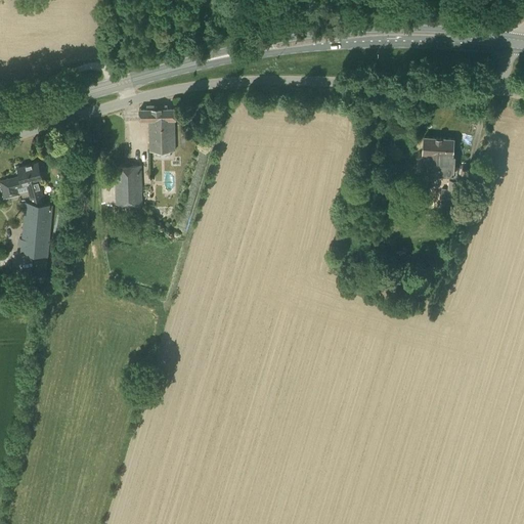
[(175,149),(174,119),(175,119),(175,107),(139,108),(139,120),(148,120),(149,150),(175,149)]
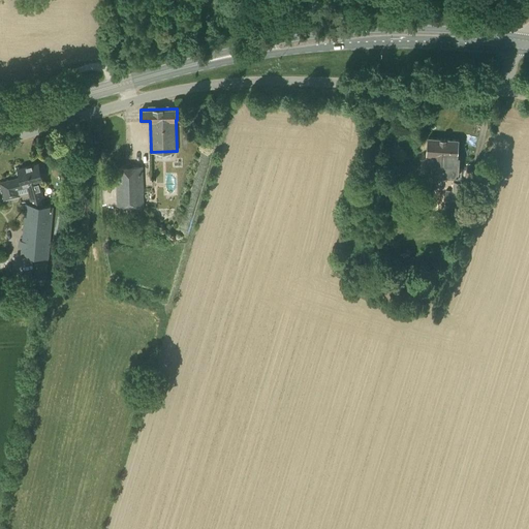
[(458,175),(459,156),(457,156),(458,139),(428,137),(427,155),(428,155),(428,156),(427,172),(429,172),(428,177),(436,178),(436,173),(440,173),(440,180),(445,180),(445,175),(458,175)]
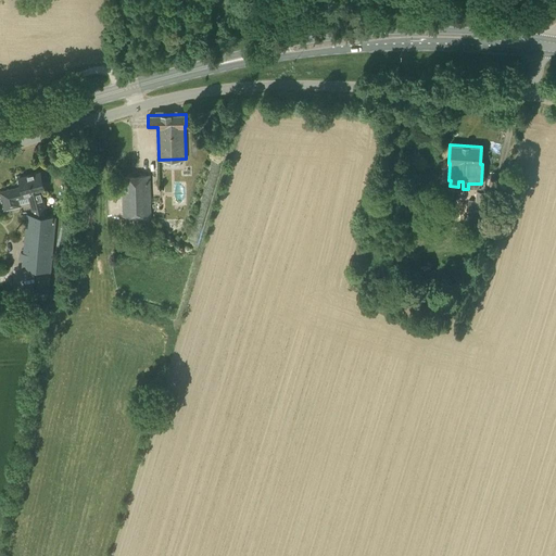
[(33,214),(48,215),(41,190),(45,190),(40,172),(19,177),(21,187),(0,191),(0,196),(3,211),(22,206),(21,204),(29,202),(33,214)]
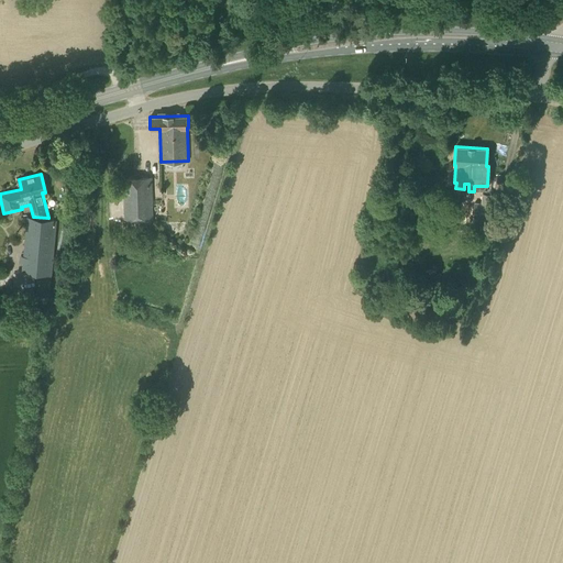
[(124,219),(153,218),(152,177),(123,178),(124,219)]
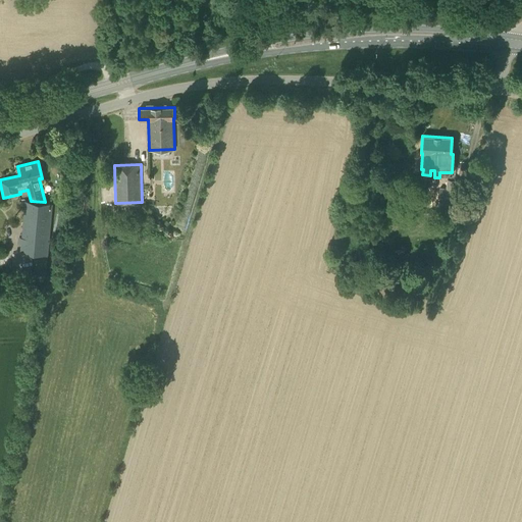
[(454,199),(456,179),(447,178),(447,188),(439,187),(438,207),(450,208),(453,207),(453,199),(454,199)]
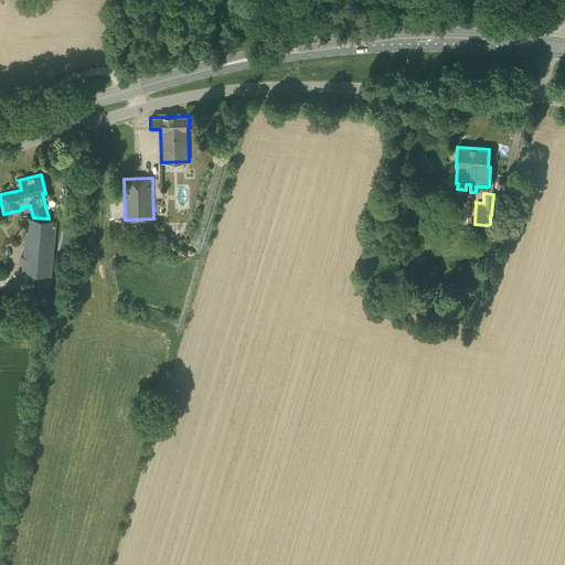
[(56,220),(49,219),(33,217),(28,216),(23,256),(20,256),(20,264),(23,264),(22,272),(39,274),(35,304),(48,305),(56,220)]
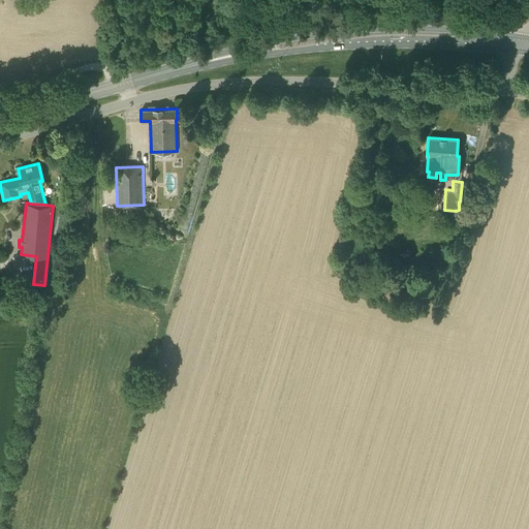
All buildings are outlined.
